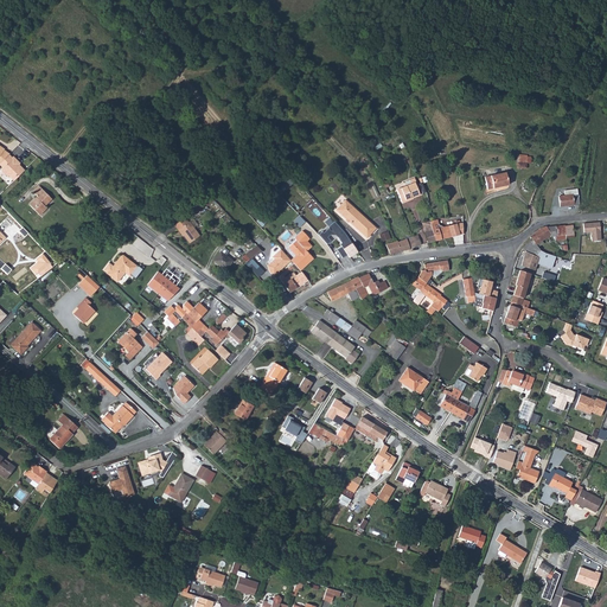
[(0,164),(2,167),(12,158),(8,154),(0,163),(0,164)]
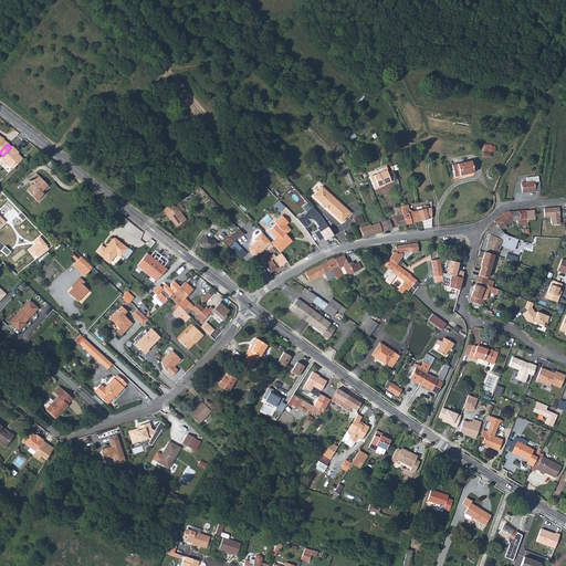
[(495,144),(483,144),(482,156),(492,156),(492,152),(495,152),(495,144)]
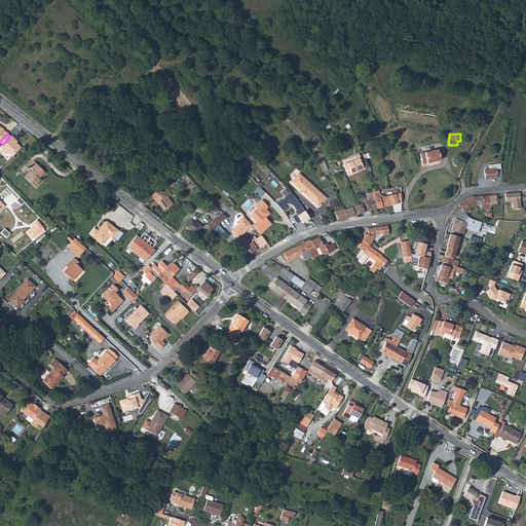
[(7,151),(12,156),(22,147),(14,140),(15,139),(11,135),(10,137),(2,145),(0,146),(6,152),(7,151)]
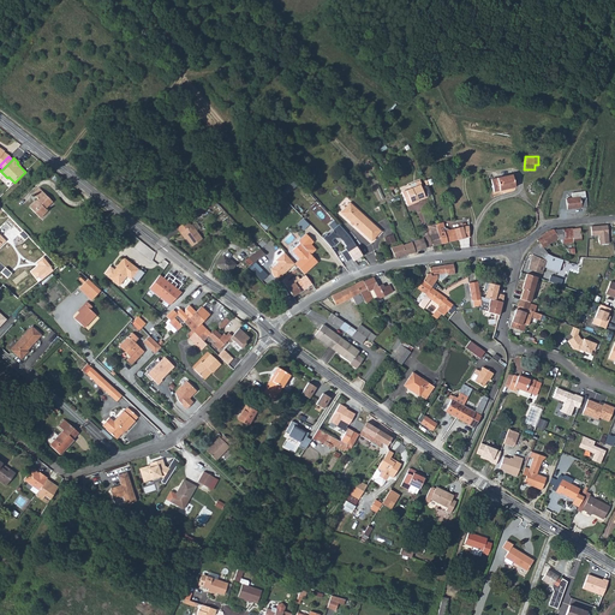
[(491,180),(495,192),(515,187),(513,175),(491,180)]
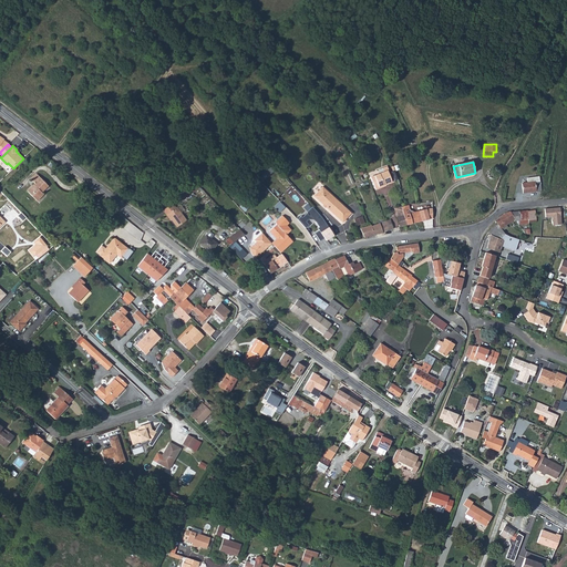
[(379,188),(384,186),(394,183),(390,171),(371,178),(377,192),(380,191),(379,188)]
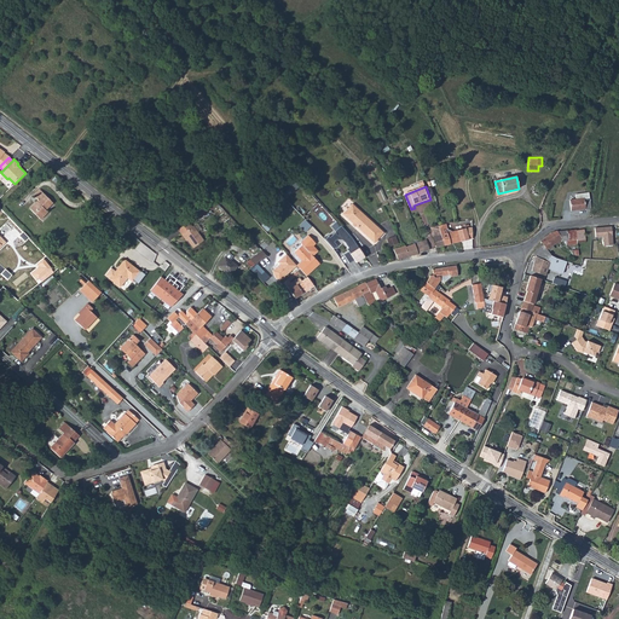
[(30,208),(41,219),(48,212),(46,209),(53,202),(41,189),(34,195),(39,200),(30,208)]
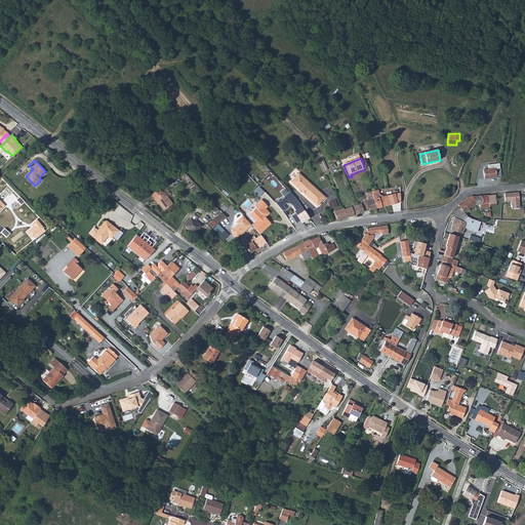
[(484,169),(485,178),(495,177),(501,176),(499,163),(488,164),(488,168),(484,169)]
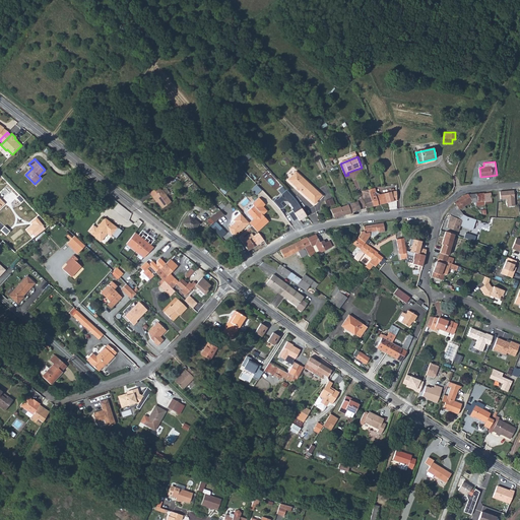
[(165,178),(168,183),(177,177),(174,172),(165,178)]
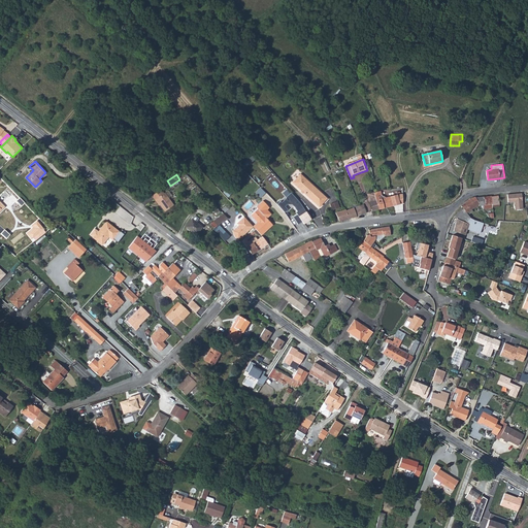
[(300,175),(292,184),(301,192),(300,193),(302,195),(303,194),(320,208),(327,199),(300,175)]
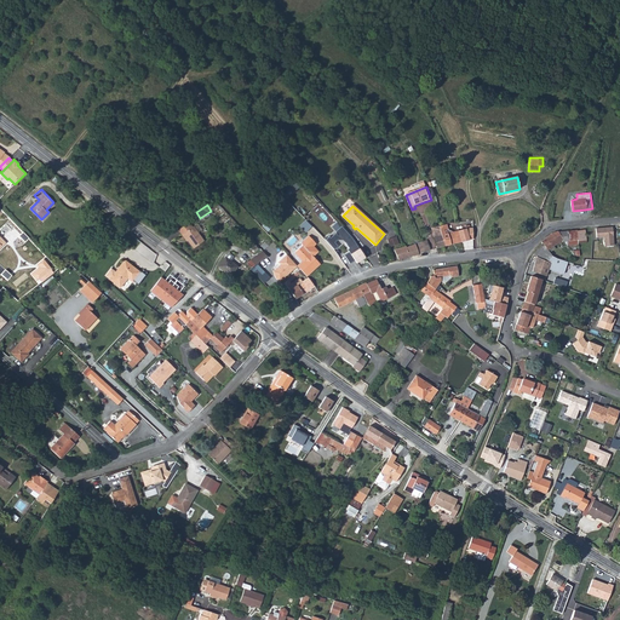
[(305,219),(300,225),(308,231),(313,224),(305,219)]
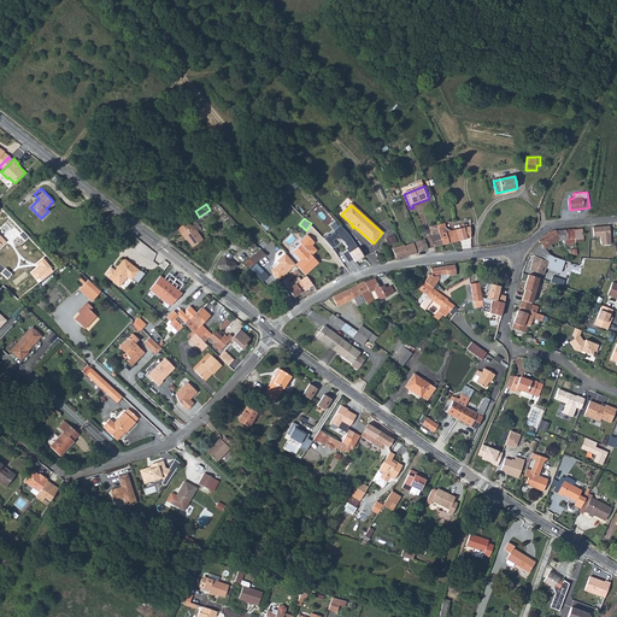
[(177,230),(181,235),(193,248),(203,241),(192,227),(191,227),(187,223),(177,230)]
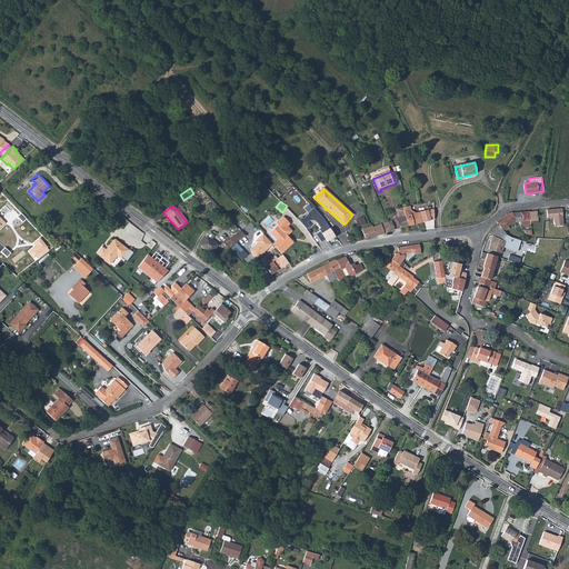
[(406,218),(408,226),(430,219),(428,210),(431,209),(430,206),(425,208),(426,211),(417,215),(411,212),(410,207),(402,209),(406,218)]
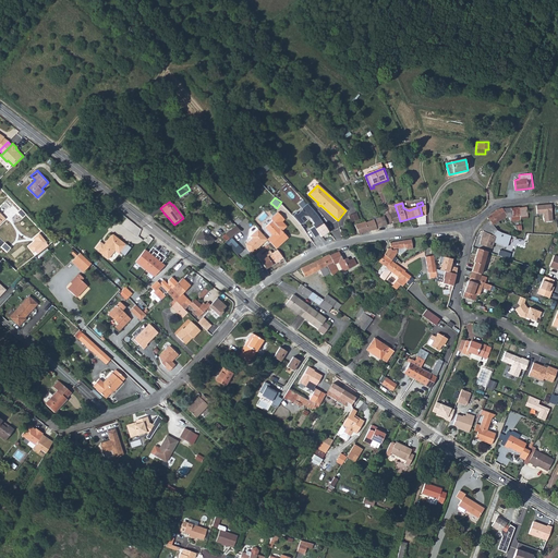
[(552,202),(537,205),(538,210),(545,209),(546,218),(554,217),(552,202)]
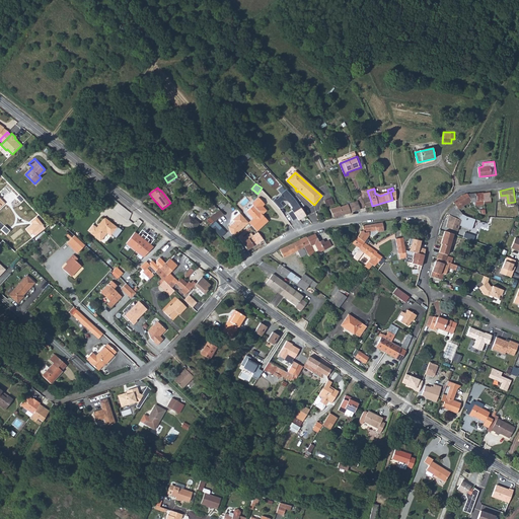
[(277,199),(274,201),(281,210),(284,207),(282,204),(284,202),(288,202),(293,209),(292,210),(293,212),(289,214),(294,222),(298,219),(300,221),(306,216),(302,209),(297,202),(294,198),(287,191),(282,195),(283,196),(278,200),(277,199)]
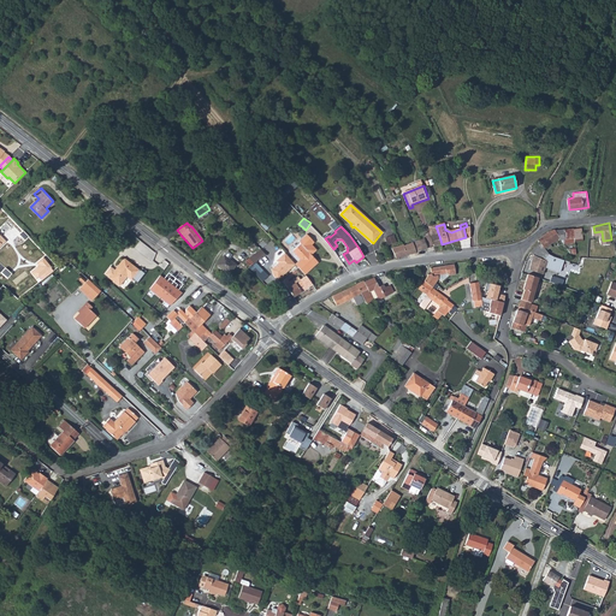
[(570,244),(576,243),(576,241),(585,240),(582,227),(570,230),(570,244)]
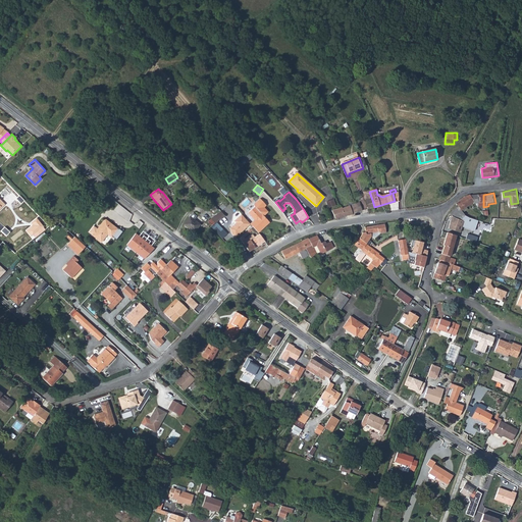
[(248,194),(243,200),(248,205),(254,200),(248,194)]
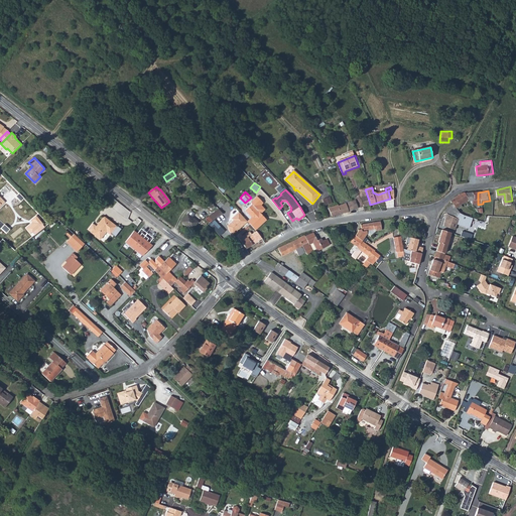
[(452,201),(454,205),(457,209),(470,201),(466,195),(466,194),(463,194),(455,199),(454,200),(452,201)]
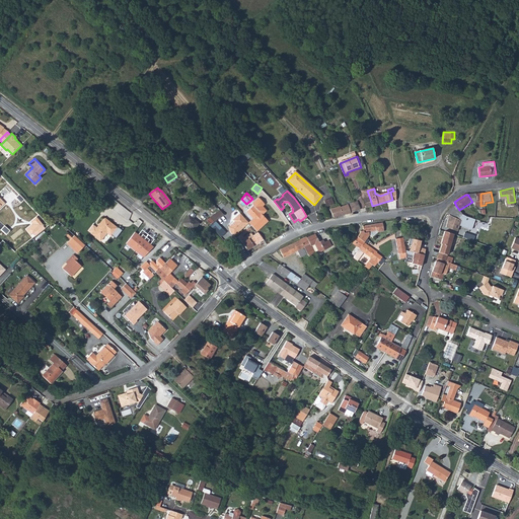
[(468,196),(472,202),(473,204),(478,203),(476,195),(468,196)]
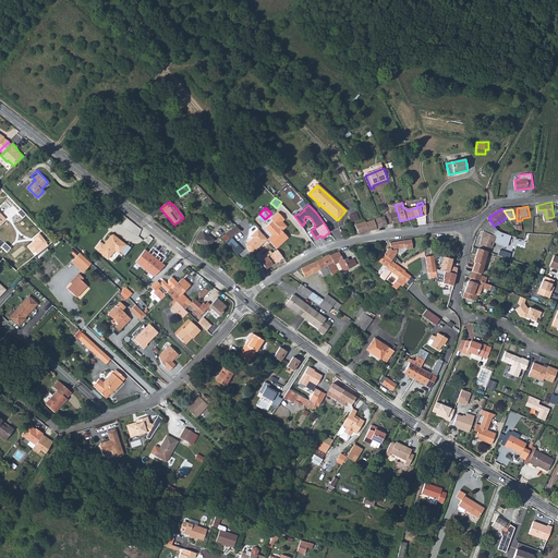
[(268,240),(277,249),(283,243),(282,241),(287,237),(288,235),(282,231),(284,229),(284,223),(282,221),(284,220),(277,214),(270,220),(271,222),(266,228),(273,235),(268,240)]
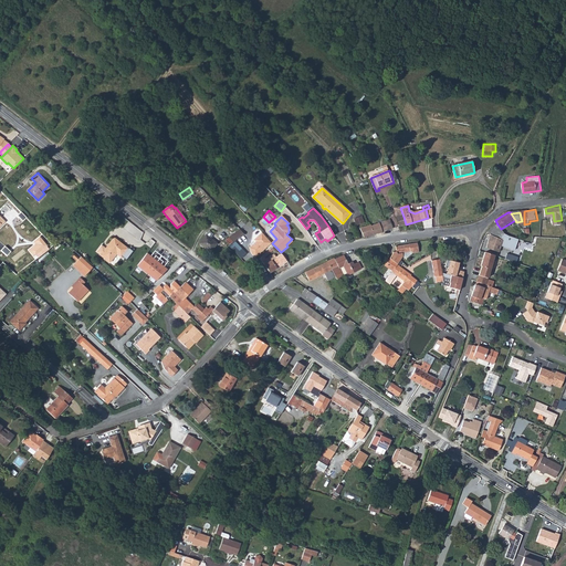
[(406,224),(404,217),(396,219),(398,227),(406,224)]
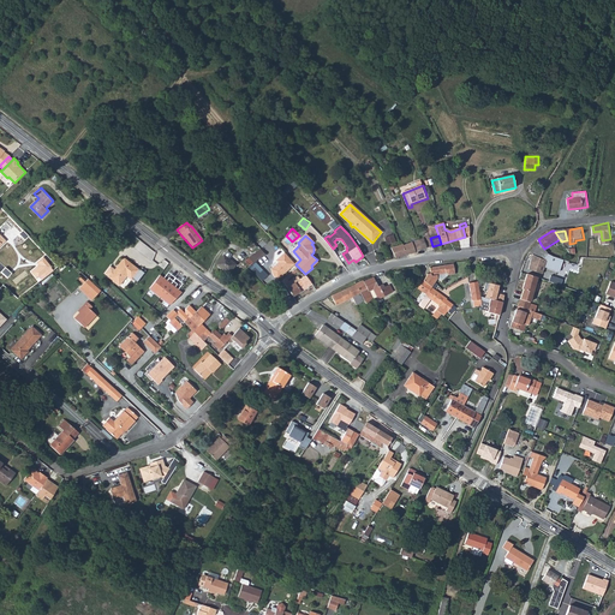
[(393,237),(384,239),(386,246),(395,244),(393,237)]
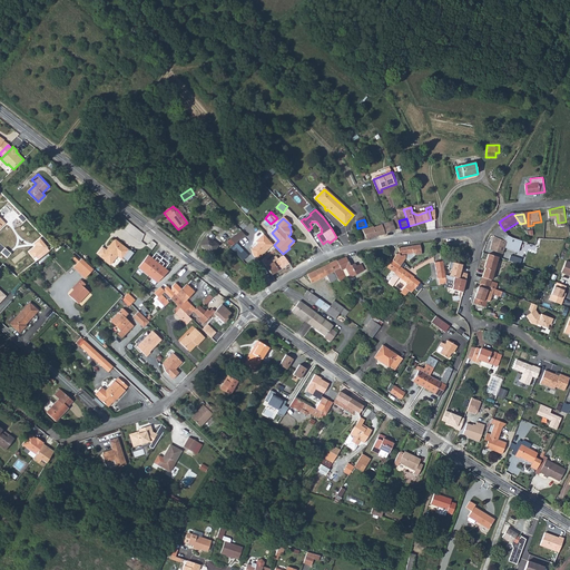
[(374,229),(376,236),(385,234),(383,226),(376,228),(374,229)]
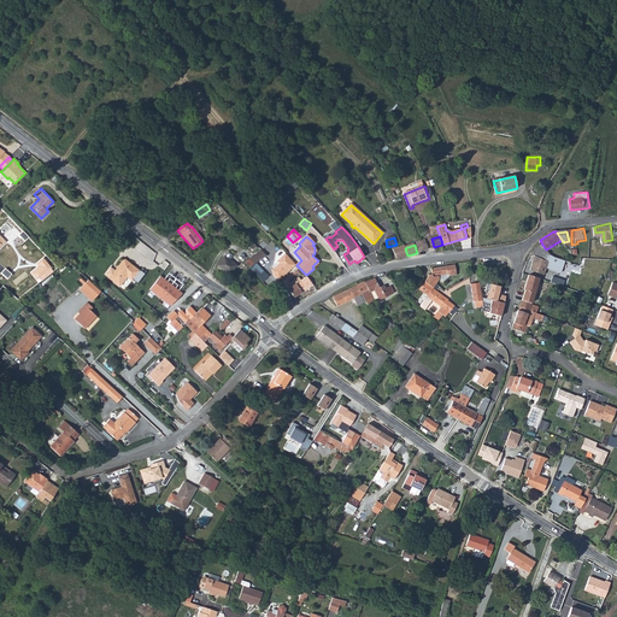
[(536,256),(541,258),(547,252),(546,250),(542,245),(532,254),(536,256)]
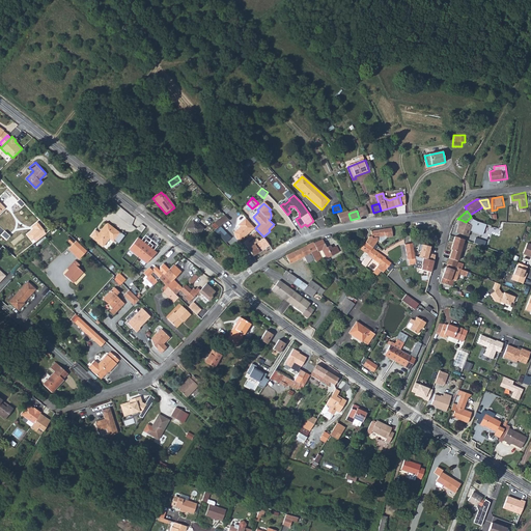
[(344,214),(338,216),(342,222),(351,220),(348,214),(348,213),(344,214)]
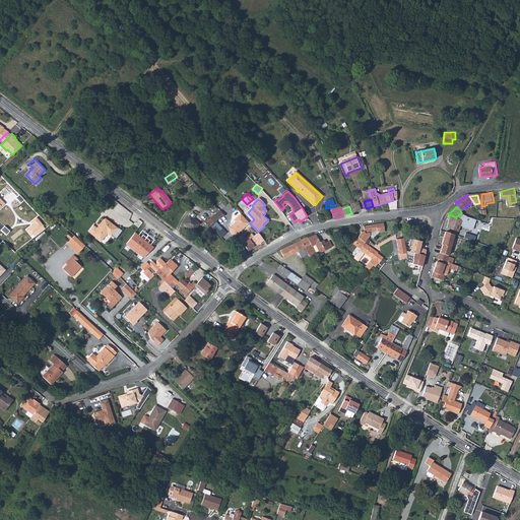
[(210,218),(213,223),(224,216),(220,211),(210,218)]
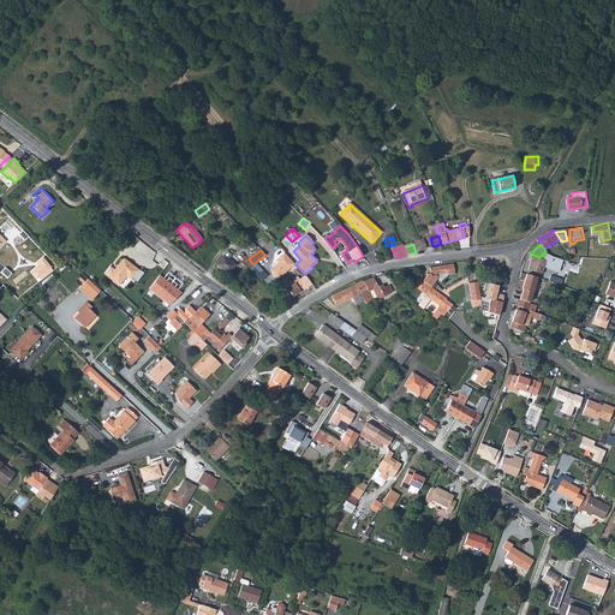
[(227,252),(216,266),(227,274),(234,266),(227,261),(231,256),(227,252)]
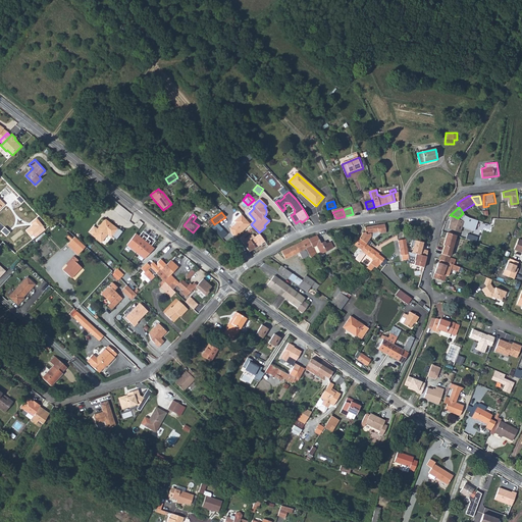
[(237,239),(251,224),(242,215),(237,219),(236,222),(237,223),(230,229),(233,232),(232,235),(237,239)]
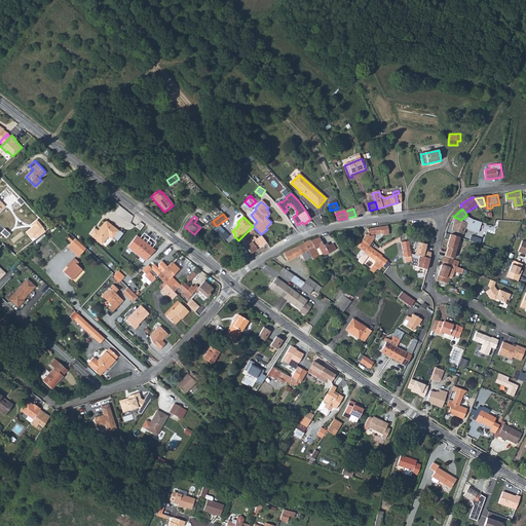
[(455,223),(453,230),(464,234),(466,228),(479,232),(482,223),(474,220),(472,219),(468,218),(465,222),(461,220),(457,218),(455,223)]
